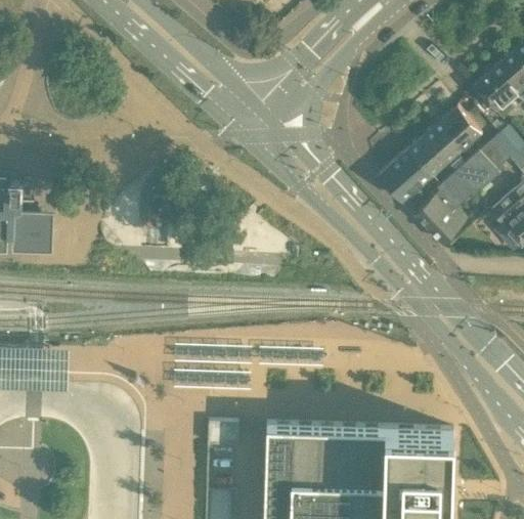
[(523,42),(497,65),(521,90),(515,95),(523,105),(523,42)]
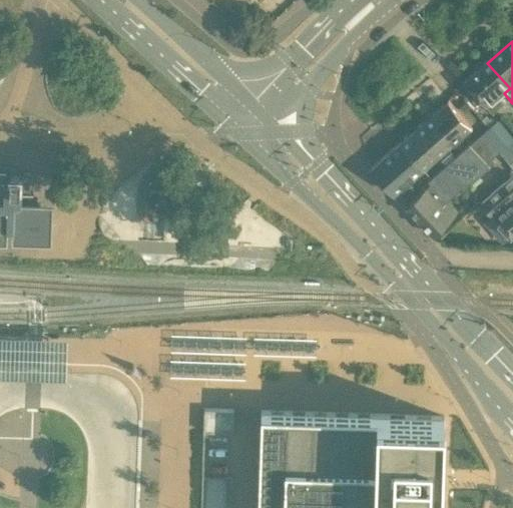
[(503,106),(497,99),(504,93),(510,88),(487,63),(462,85),(490,117),(503,106)]
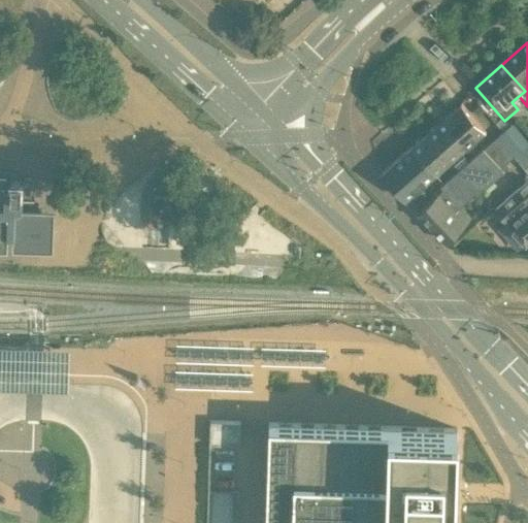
[(459,108),(434,130),(458,157),(483,135),(459,108)]
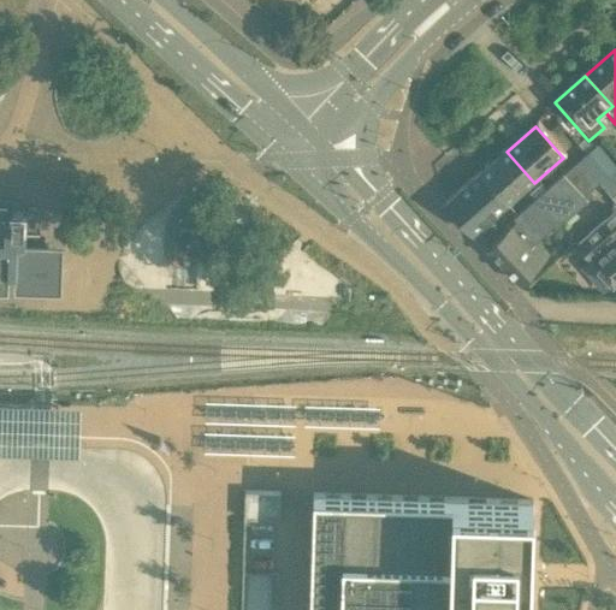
[(515,223),(517,225),(487,254),(519,286),(549,259),(535,244),(552,230),(556,234),(593,200),(588,195),(597,187),(615,206),(615,205),(615,169),(603,154),(597,147),(515,223)]
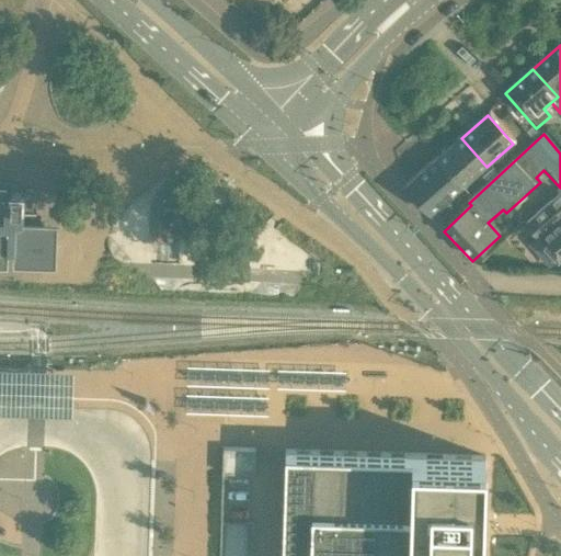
[(487,167),(461,138),(435,160),(441,166),(461,189),(487,167)]
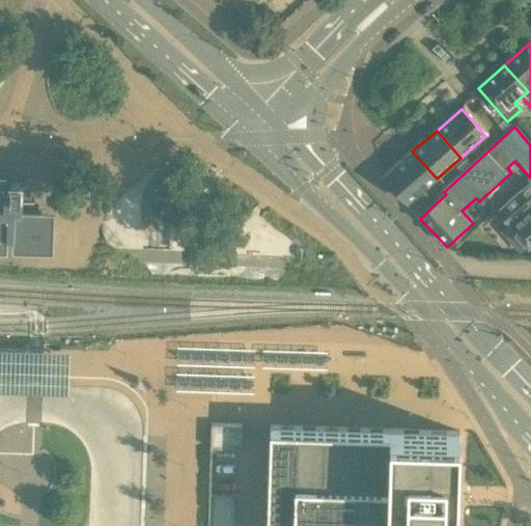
[(417,157),(412,151),(383,177),(407,204),(437,178),(417,157)]
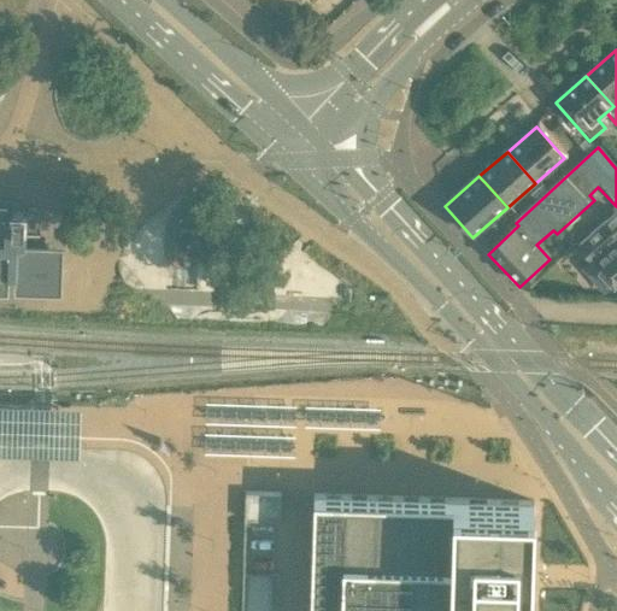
[(0,297),(62,299),(62,294),(63,252),(50,251),(24,250),(25,238),(39,238),(39,236),(35,236),(35,221),(12,219),(12,223),(6,223),(7,211),(0,210),(0,297)]
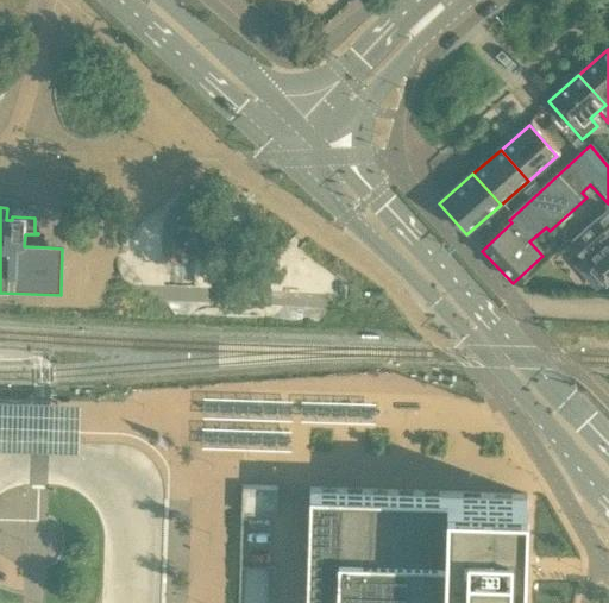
[(570,246),(606,287),(608,282),(608,228),(601,220),(570,246)]
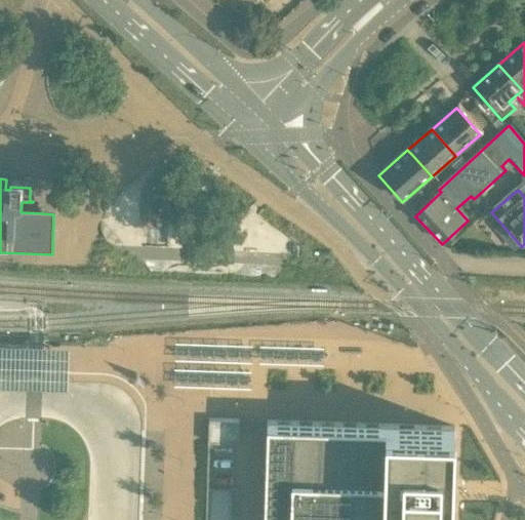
[(152,215),(166,216),(167,200),(153,200),(152,215)]
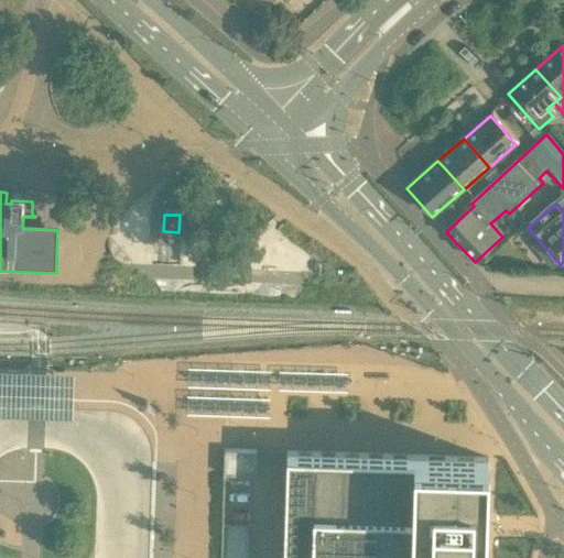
[(74,378),(0,375),(0,419),(73,422),(74,378)]
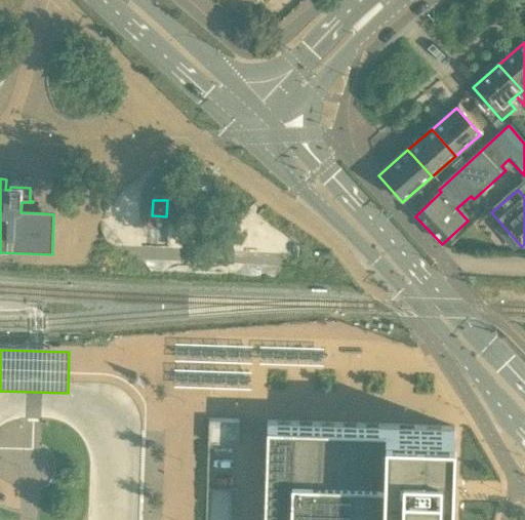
[(238,447),(238,424),(208,424),(207,446),(238,447)]
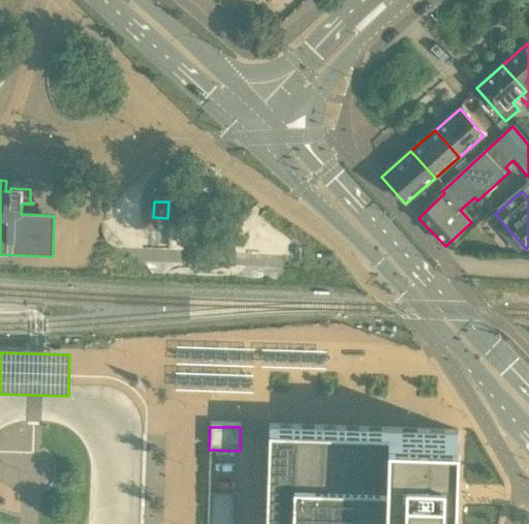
[(454,523),(457,434),(269,428),(265,523),(454,523)]
